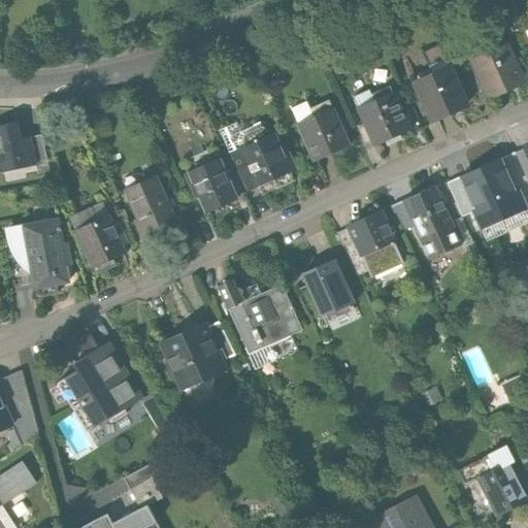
[(506,38),(469,54),(486,93),(523,78),(506,38)]
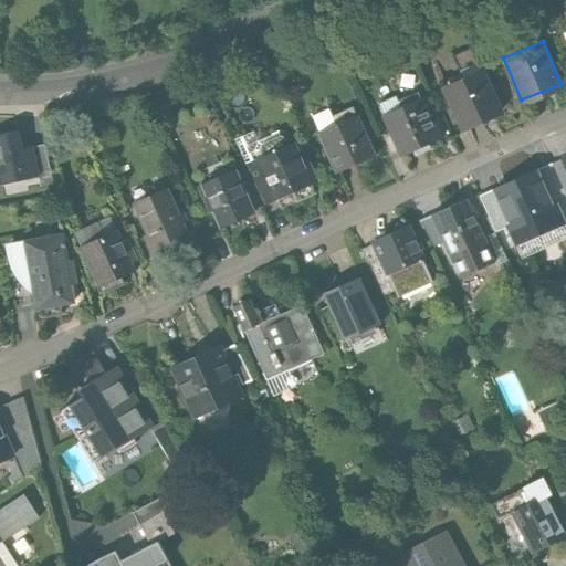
[(478,69),(441,86),(461,129),(498,113),(478,69)]
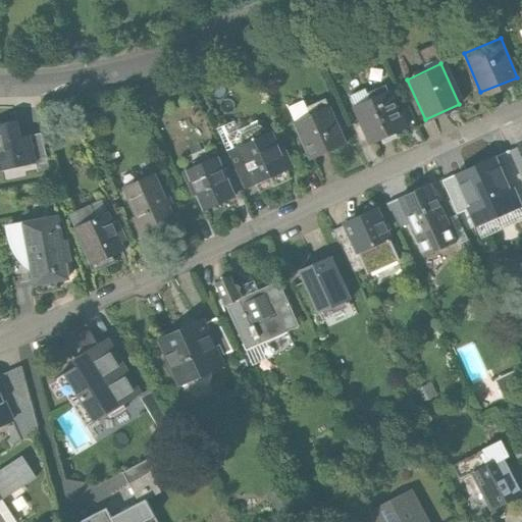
[(352,107),(369,145),(403,129),(384,92),(352,107)]
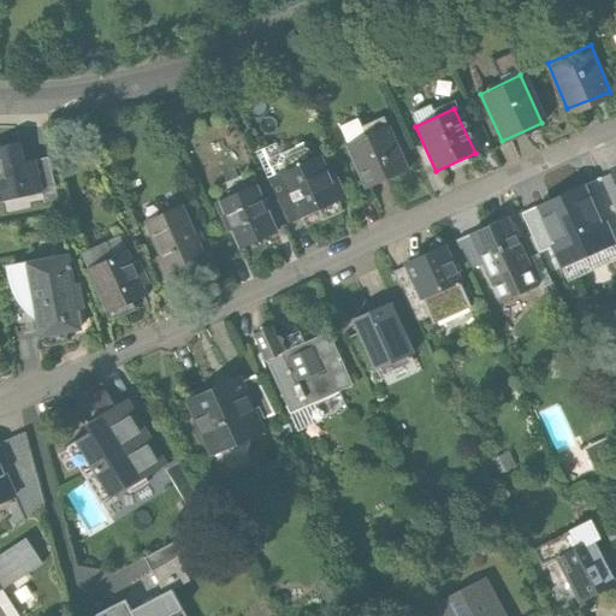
[(385,130),(345,148),(365,190),(404,173),(385,130)]
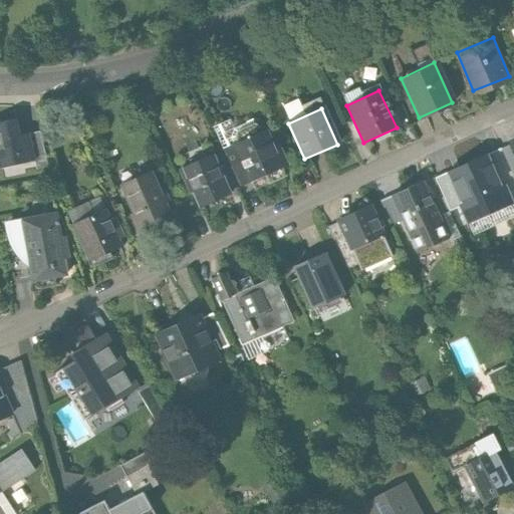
[(42,132),(31,132),(21,133),(18,117),(0,120),(0,165),(0,167),(35,159),(38,169),(48,168),(42,132)]
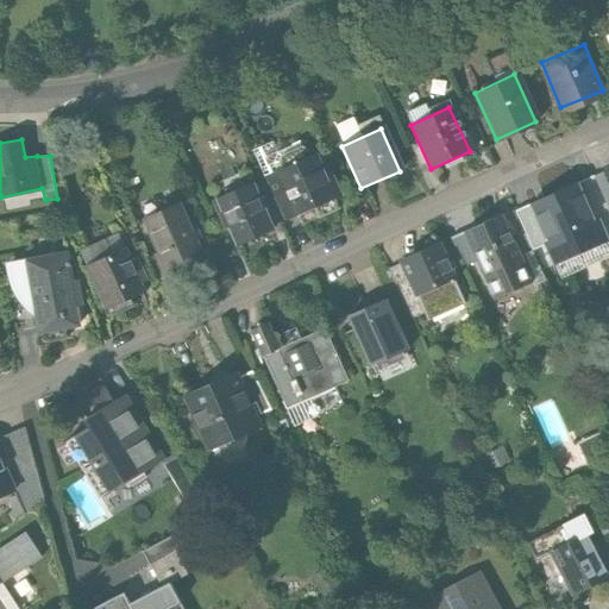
[(338,211),(333,200),(336,199),(314,152),(265,175),(287,221),(313,209),(318,219),(338,211)]
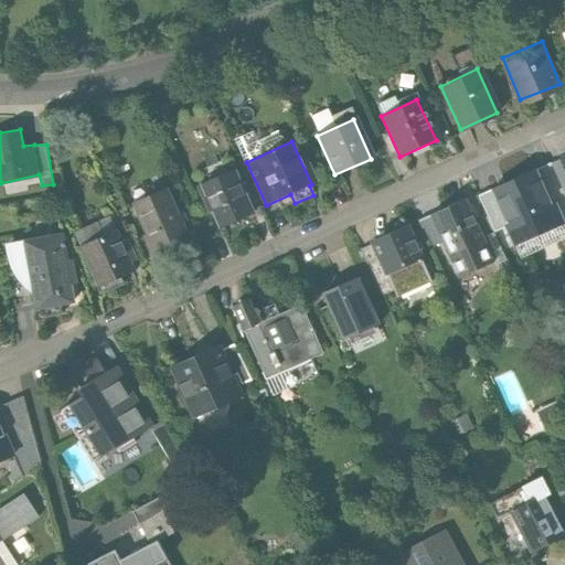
[(564,195),(551,164),(535,171),(551,205),(554,204),(561,220),(562,219),(564,216),(564,195)]
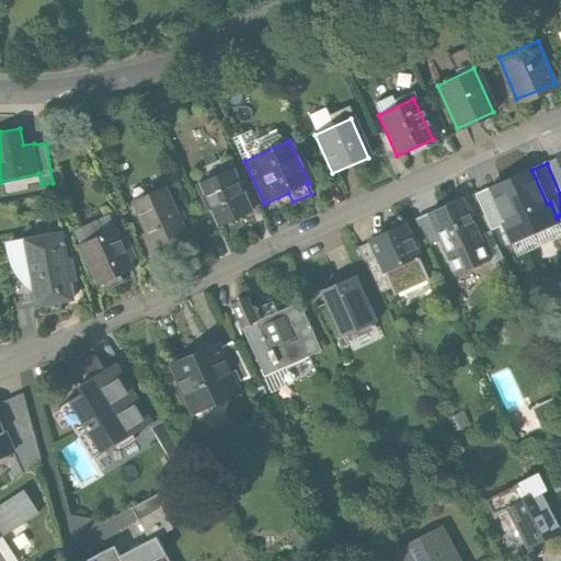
[(490,187),(490,189),(505,224),(503,224),(504,225),(517,255),(560,235),(560,222),(558,217),(557,218),(550,203),(547,204),(531,170),(531,168),(490,187)]
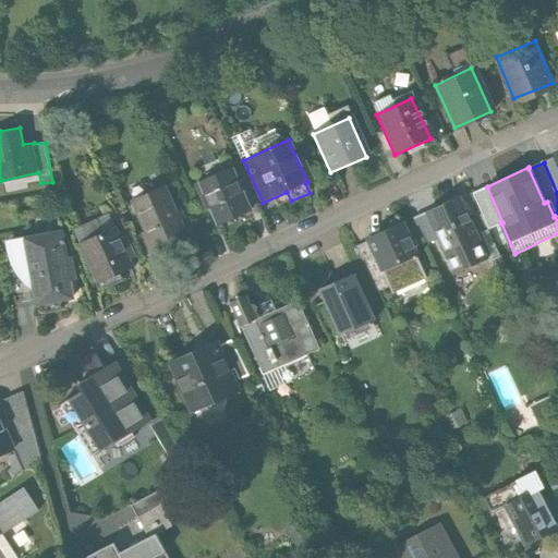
[(230,169),(196,183),(215,227),(249,213),(230,169)]
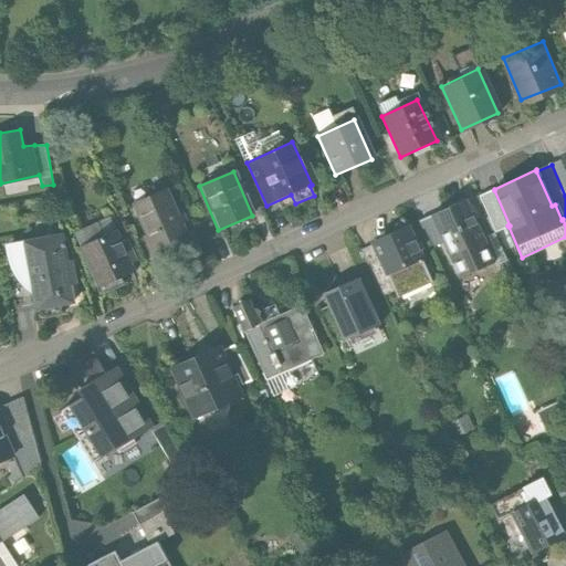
[(169,187),(135,203),(148,233),(157,251),(191,236),(169,187)]
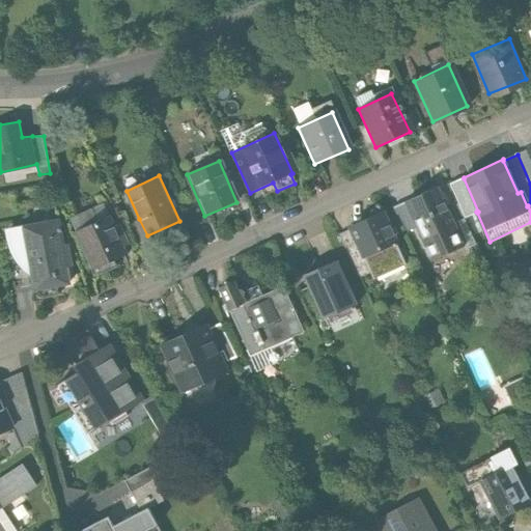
[(478,212),(464,178),(449,185),(465,219),(477,213),(476,212),(478,212)]
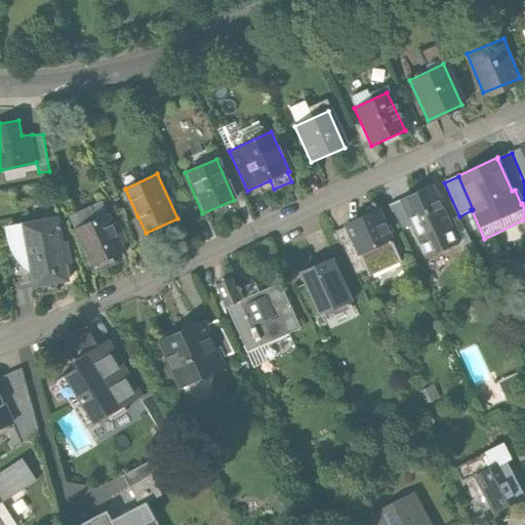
[(413,225),(428,258),(459,244),(433,186),(402,200),(413,225)]
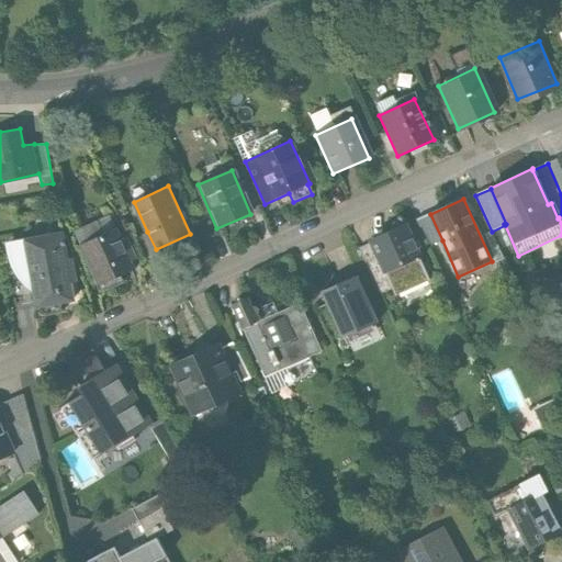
[(429,246),(442,240),(430,214),(417,220),(429,246)]
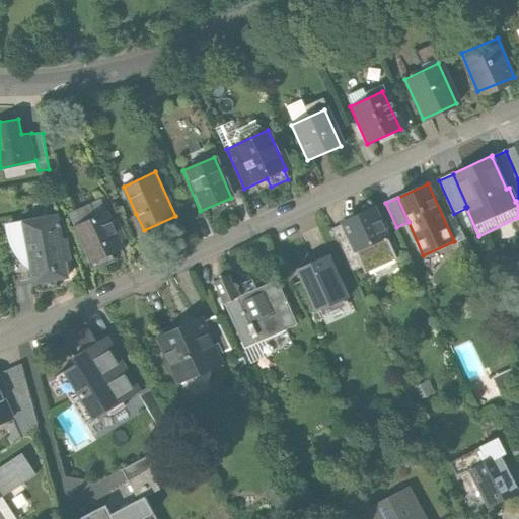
[(374,209),(344,222),(345,224),(364,267),(366,272),(396,258),(374,209)]
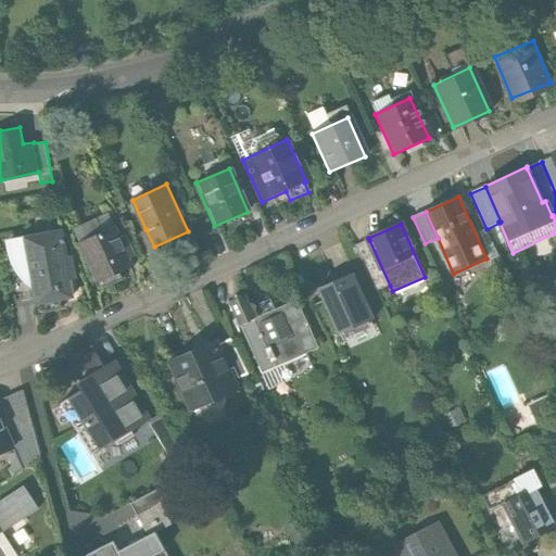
[(115,227),(79,243),(98,283),(134,266),(130,260),(119,235),(115,227)]
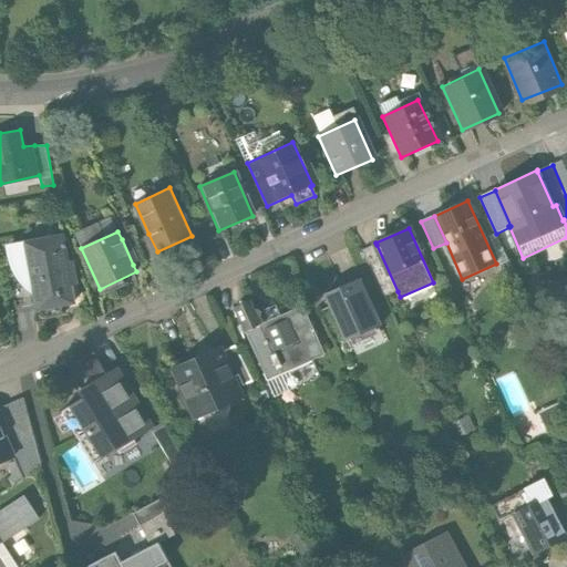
[(160,257),(157,251),(148,234),(132,241),(141,260),(143,265),(160,257)]
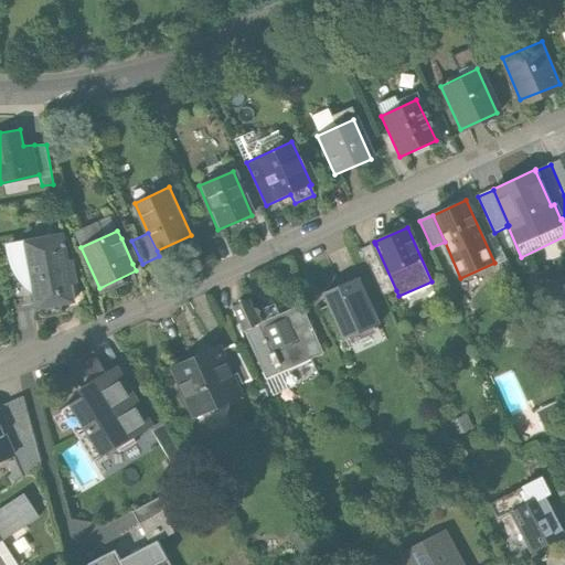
[(493,233),(486,236),(499,264),(505,262),(493,233)]
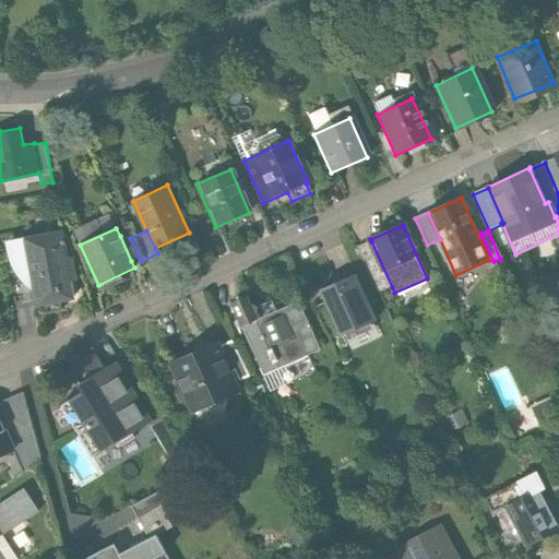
[(139,257),(130,238),(128,233),(120,236),(131,261),(139,257)]
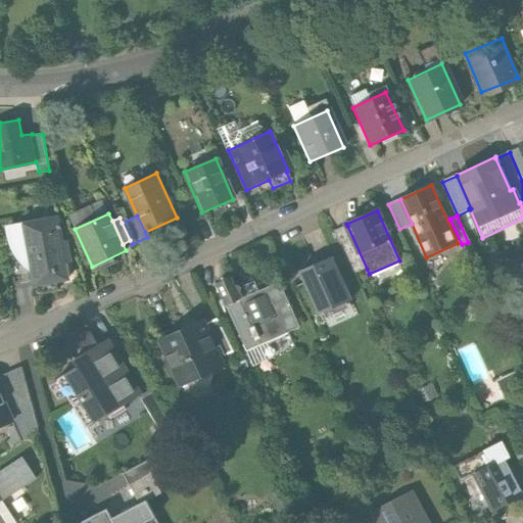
[(57,219),(21,225),(32,285),(67,280),(57,219)]
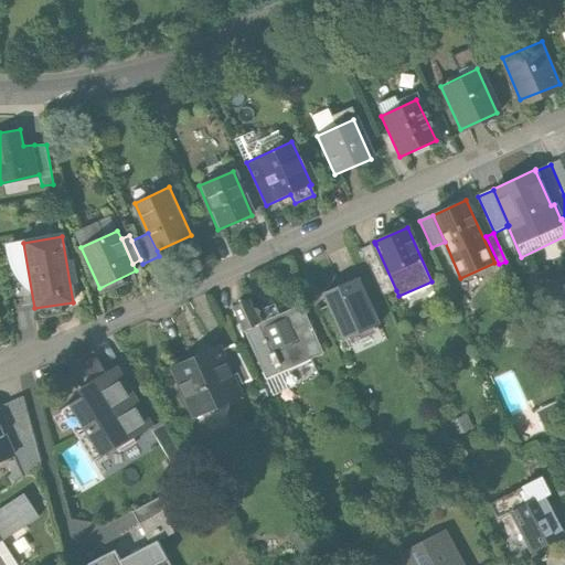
[(375,244),(362,249),(383,296),(396,290),(375,244)]
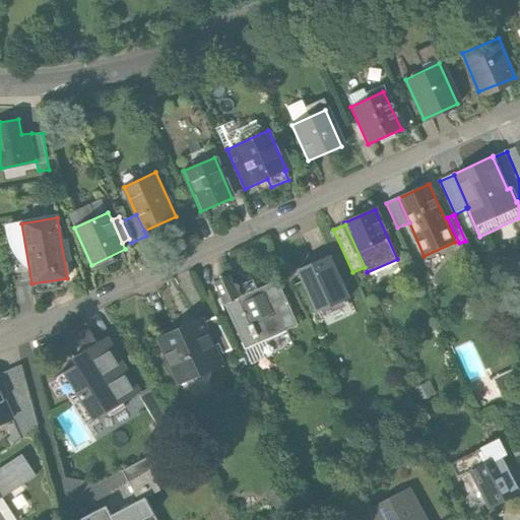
[(330,255),(299,269),(318,312),(349,298),(330,255)]
